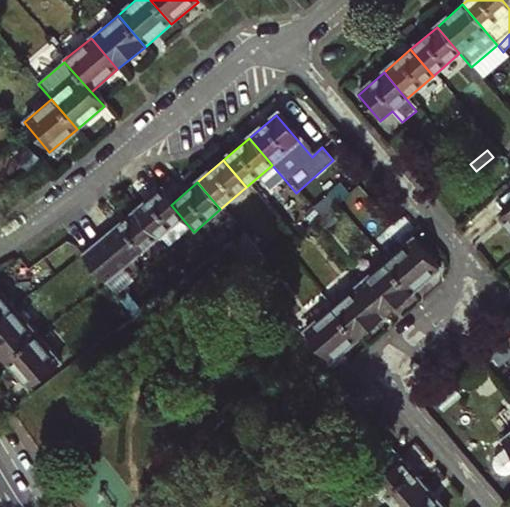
[(192,230),(182,218),(171,205),(163,195),(159,191),(133,213),(156,240),(158,238),(168,251),(192,230)]
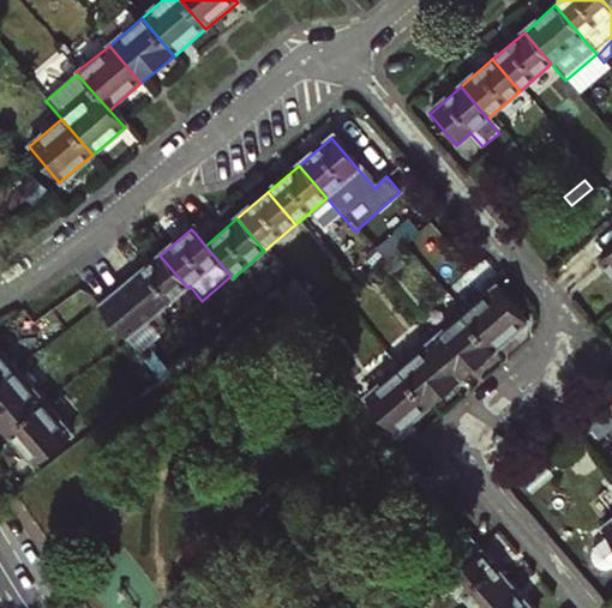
[(611,251),(599,264),(611,280),(611,251)]
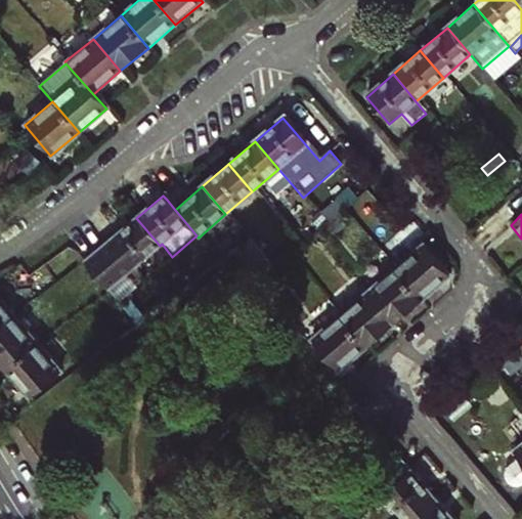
[(109,243),(131,269),(160,246),(136,218),(109,243)]
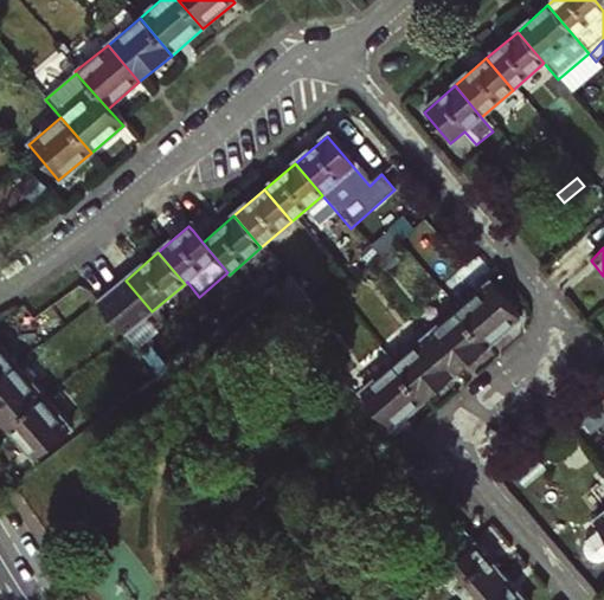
[(486,349),(518,323),(488,286),(455,314),(486,349)]
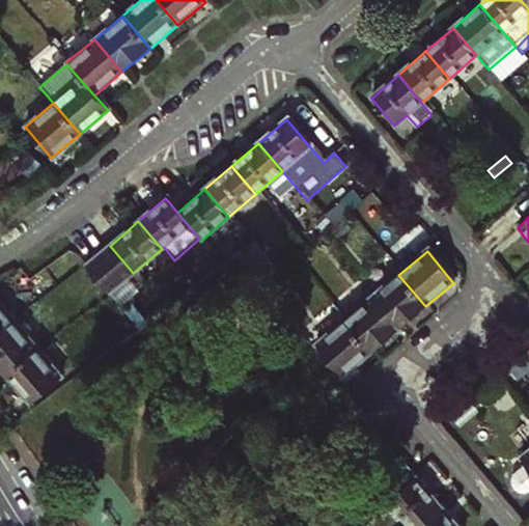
[(115,271),(111,274),(99,284),(109,298),(115,306),(129,296),(120,285),(124,282),(123,281),(115,271)]
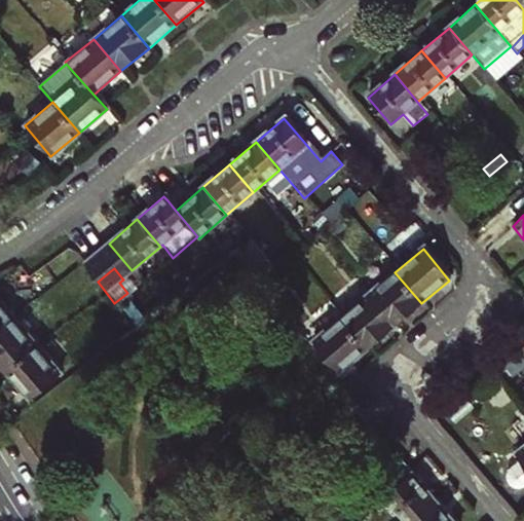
[(394,327),(421,303),(395,272),(368,295),(394,327)]
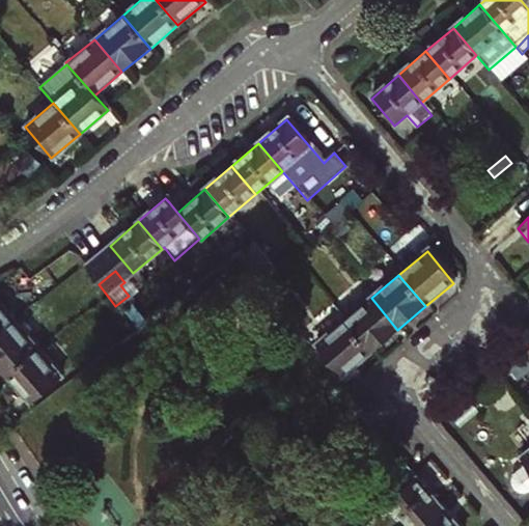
[(369,353),(397,330),(371,298),(343,321),(369,353)]
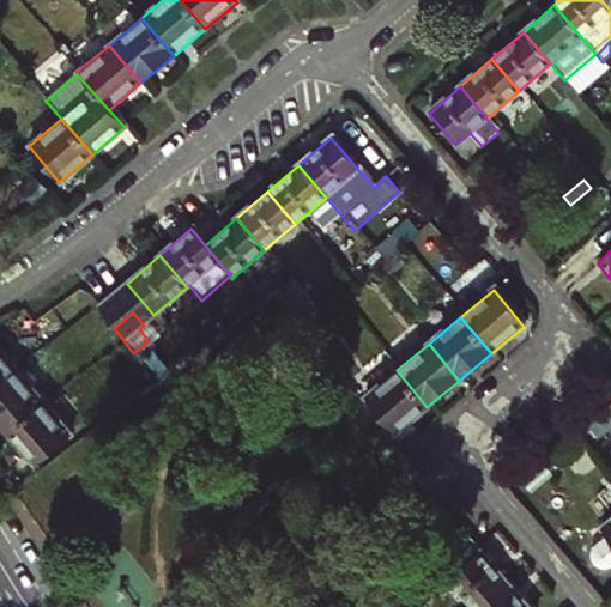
[(0,384),(13,374),(0,357),(0,384)]
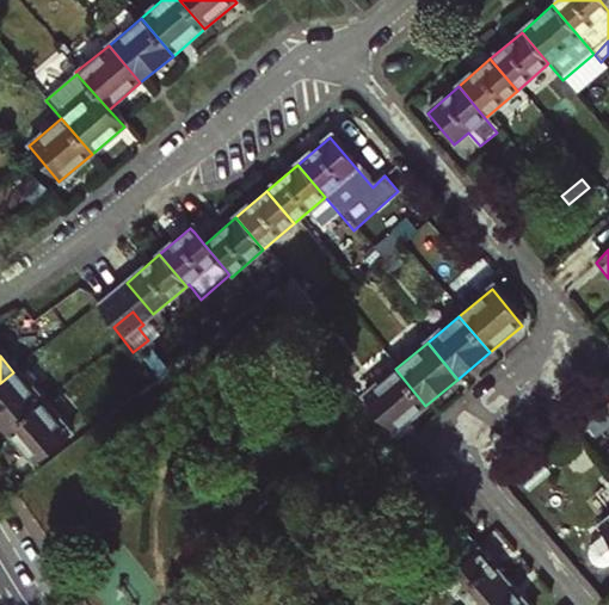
[(393,433),(425,406),(395,369),(371,389),(362,397),(393,433)]
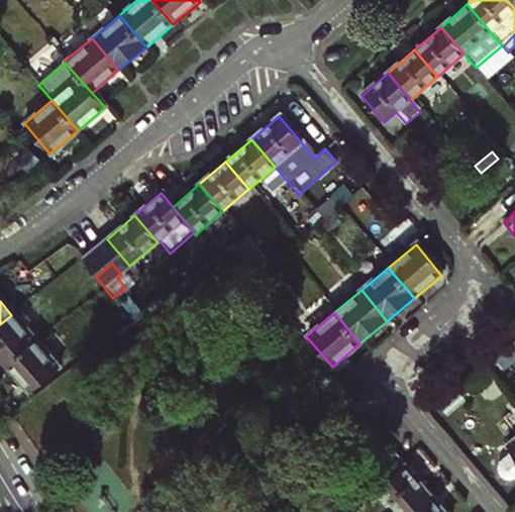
[(0,363),(4,368),(34,342),(11,315),(0,324),(0,363)]
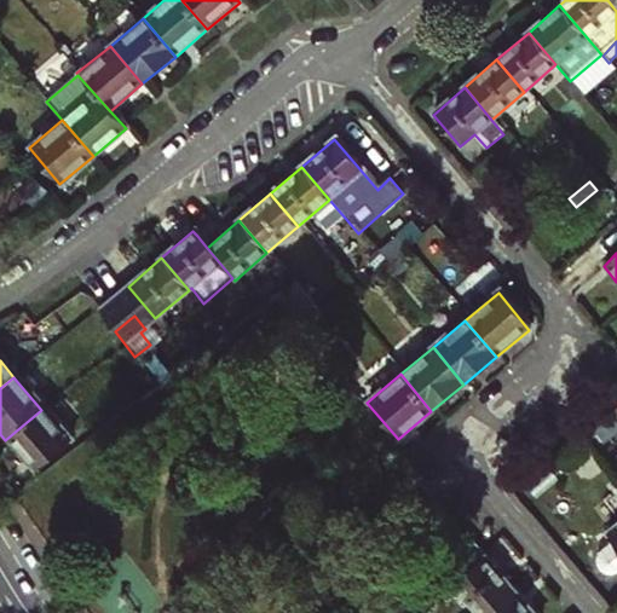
[(5,440),(32,473),(68,441),(41,410),(5,440)]
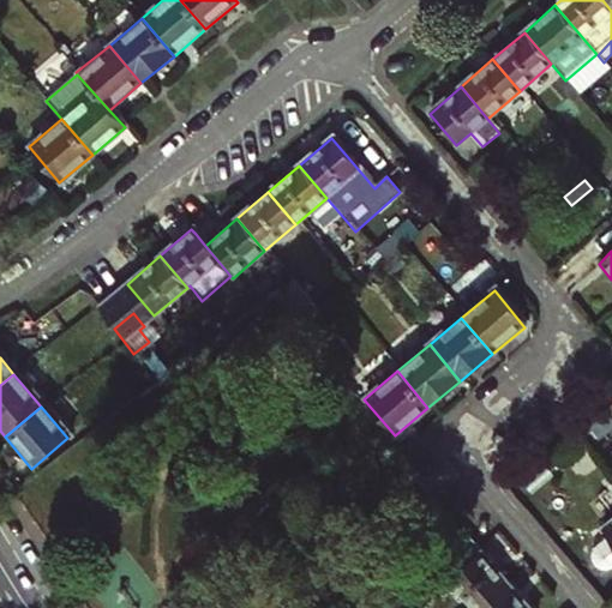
[(551,457),(561,468),(585,449),(575,437),(551,457)]
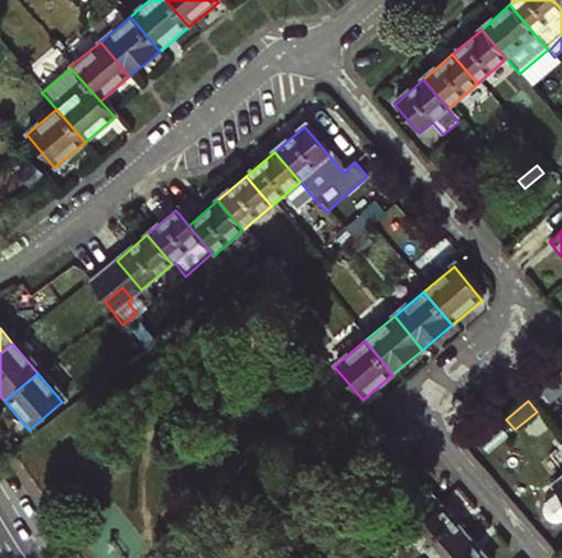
[(561,478),(552,487),(559,494),(549,502),(546,507),(544,514),(547,520),(552,524),(559,524),(561,522),(561,478)]
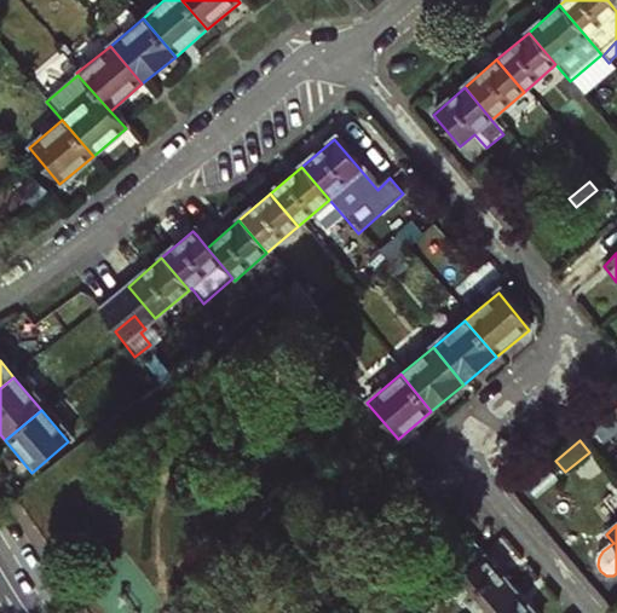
[(461,578),(483,561),(463,535),(440,554),(461,578)]
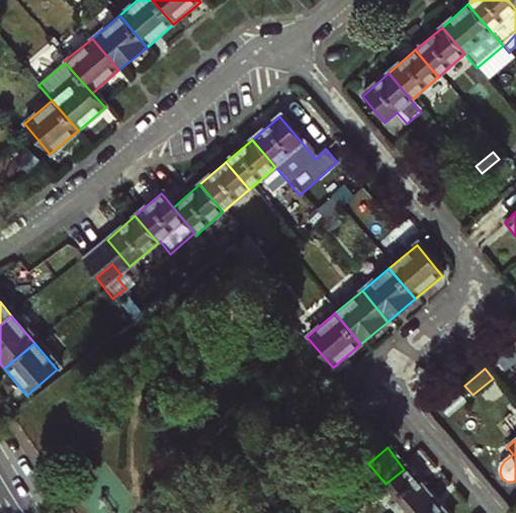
[(406,512),(427,496),(404,469),(385,484),(376,491),(396,512),(406,512)]
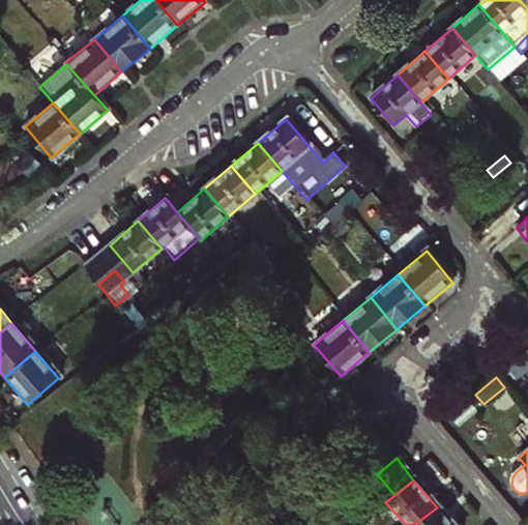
[(451,524),(437,507),(415,524),(451,524)]
